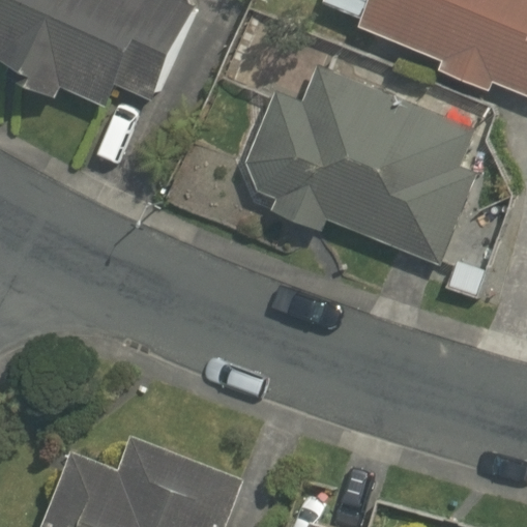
[(198,4),(187,0),(0,0),(0,60),(16,67),(11,78),(55,97),(60,87),(104,107),(113,87),(152,105),(198,4)]
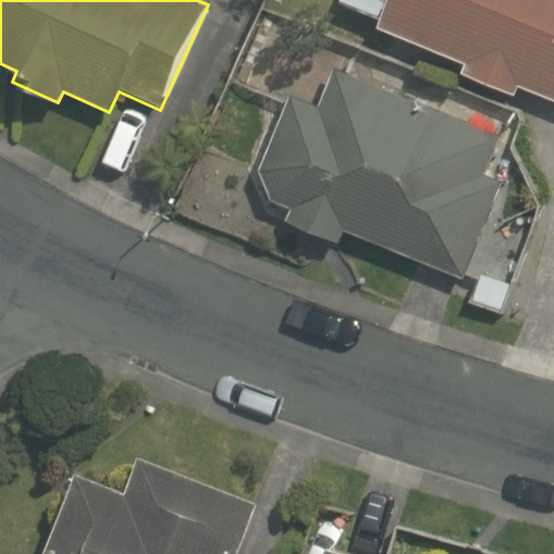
[(553,0),(386,0),(376,28),(463,64),(459,74),(514,98),(517,87),(553,102),(553,0)]
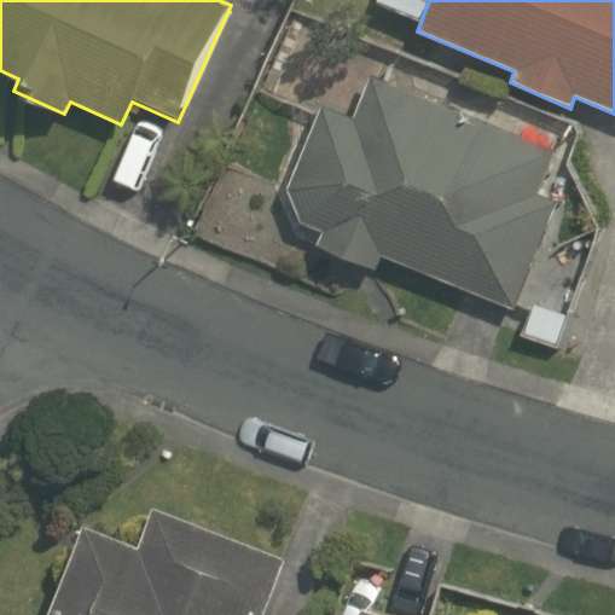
[(553,145),(369,75),(352,119),(318,105),(285,190),(297,224),(320,233),(315,245),(378,268),(382,259),(514,311),(556,202),(538,193),(553,145)]
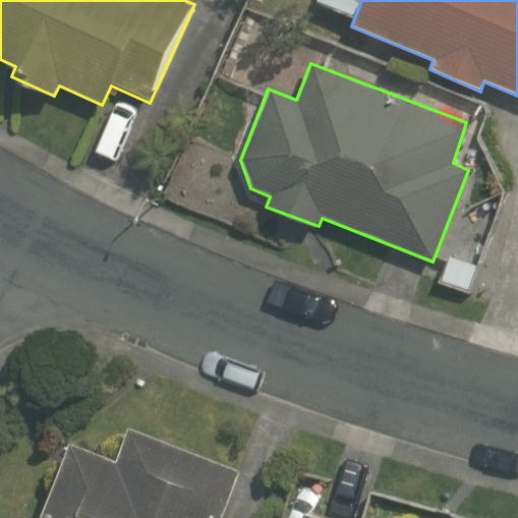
[(115,459),(69,442),(39,517),(220,517),(240,470),(128,425),(115,459)]
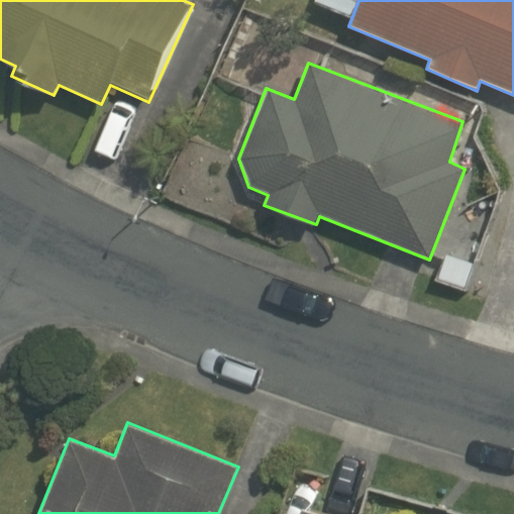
All buildings are outlined.
